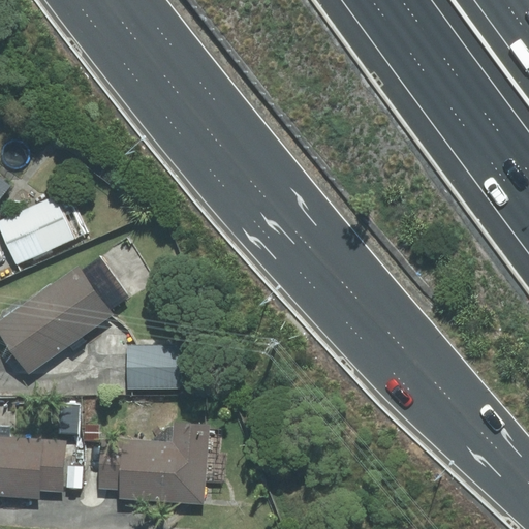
[(0,203),(12,186),(0,177),(0,203)]
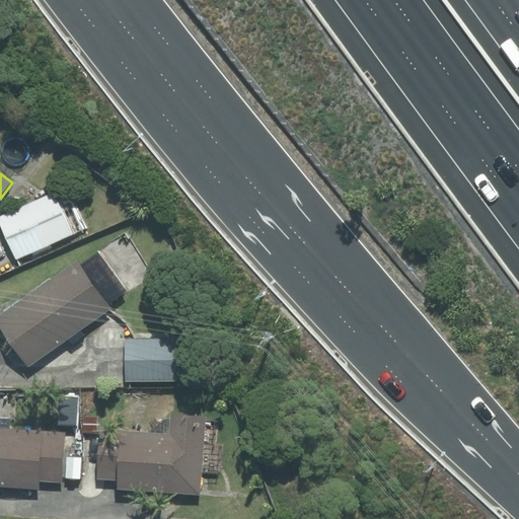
[(67,189),(0,218),(0,229),(15,264),(86,233),(67,189)]
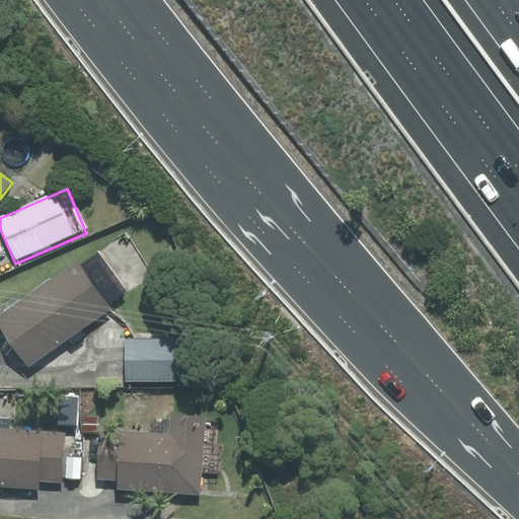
[(77,262),(0,312),(0,337),(23,372),(112,313),(77,262)]
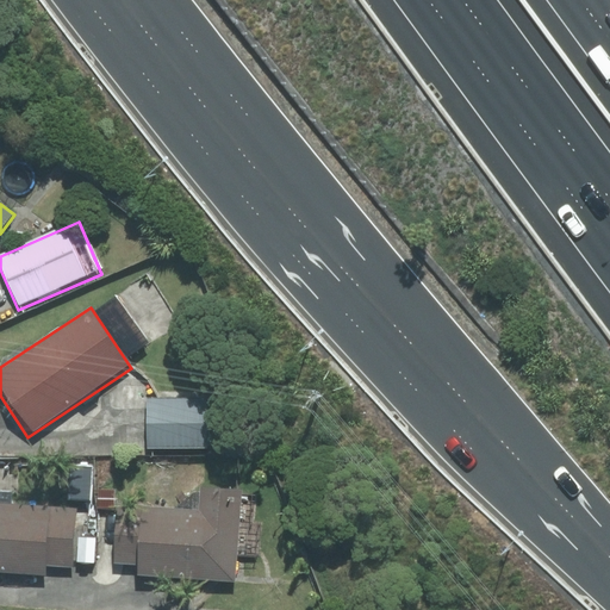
[(148,394),(147,450),(237,450),(237,430),(212,430),(212,396),(148,394)]
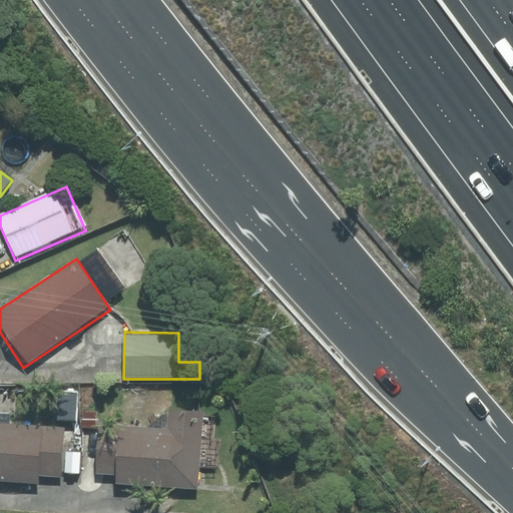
[(114,475),(113,484),(197,491),(204,413),(169,410),(167,429),(99,423),(95,473),(114,475)]
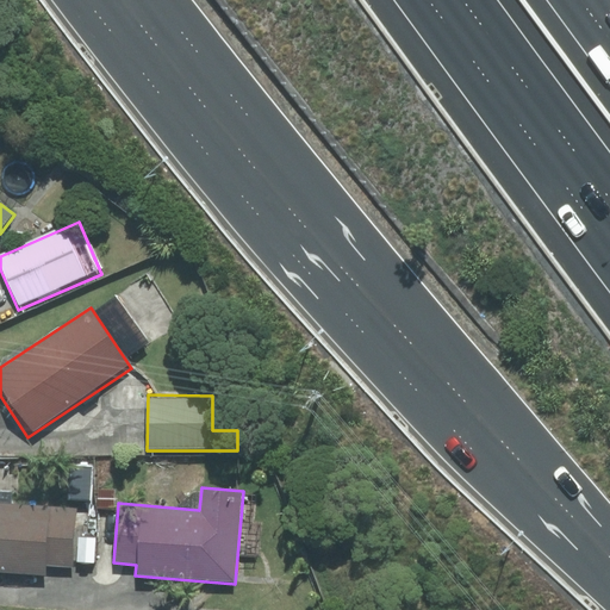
[(0,573),(47,576),(47,568),(76,571),(80,508),(0,503),(0,573)]
